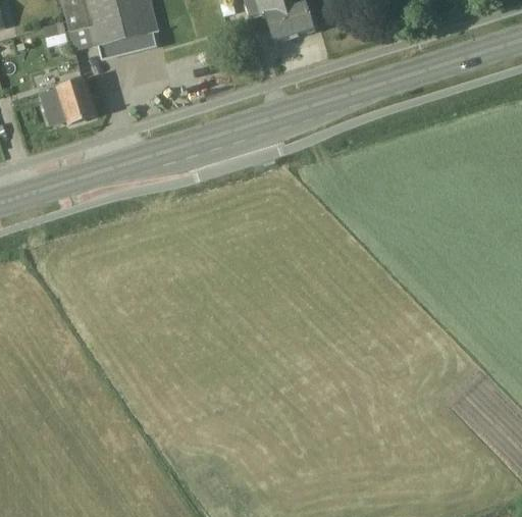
[(73,49),(74,49),(93,45),(93,46),(98,45),(101,58),(155,45),(152,31),(158,30),(150,0),(60,0),(69,36),(73,49)]
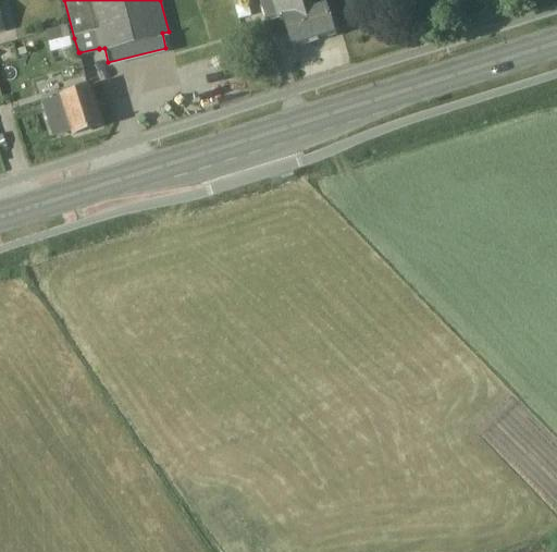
[(260,0),(267,17),(283,12),(293,44),(335,29),(325,0),(320,0),(298,7),(296,0),(260,0)]
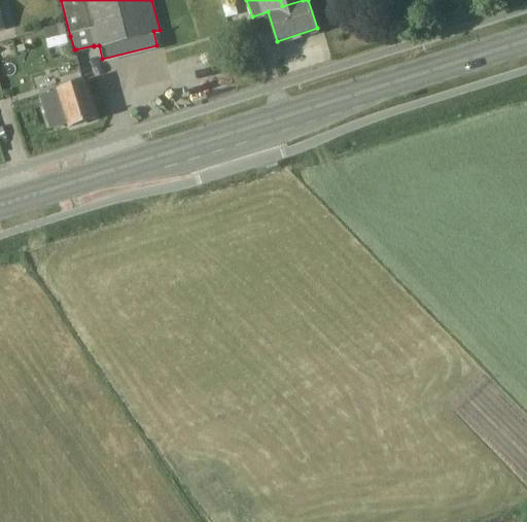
[(42,26),(45,36),(66,31),(64,21),(42,26)]
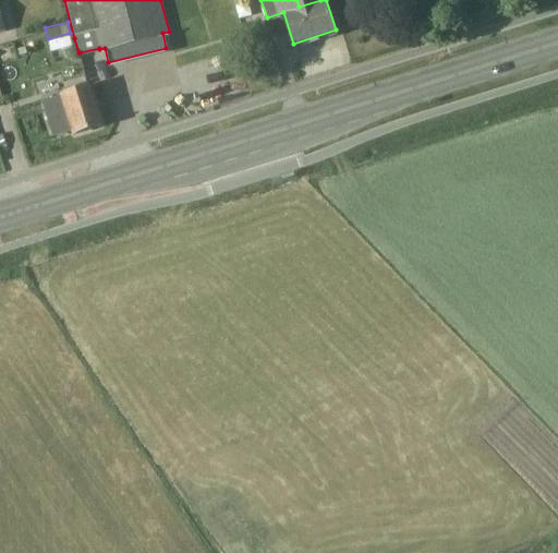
[(72,130),(72,131),(72,132),(101,122),(88,84),(60,94),(72,130)]
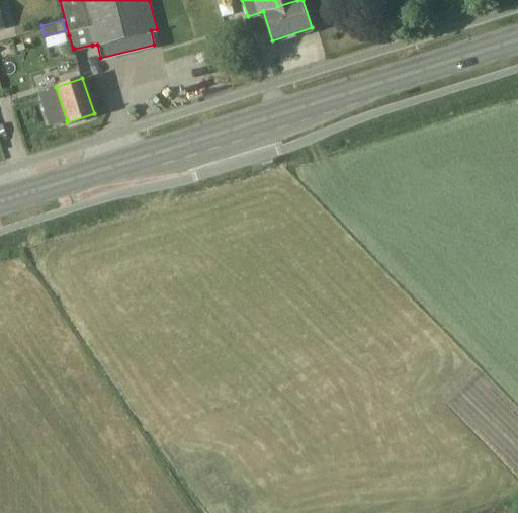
[(67,120),(56,87),(38,92),(50,125),(67,120)]
